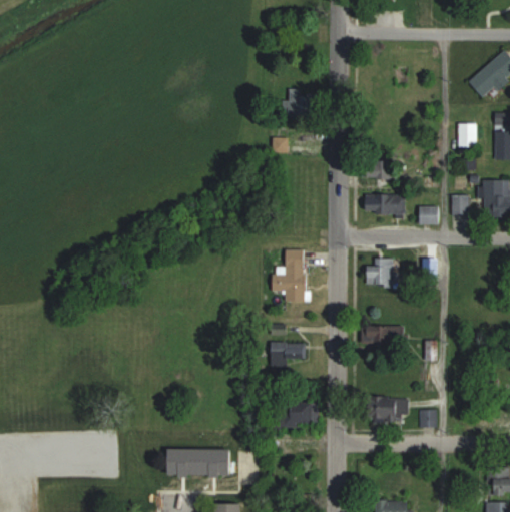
[(509,46),(468,81),(482,97),(494,87),(500,94),(509,86),(509,46)]
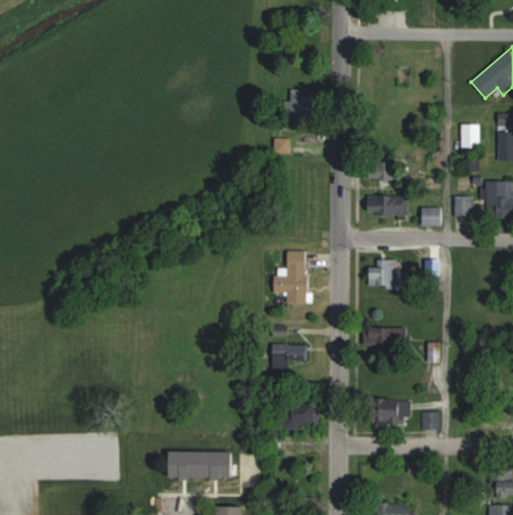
[(291,92),(291,117),(321,117),(321,92),(291,92)]
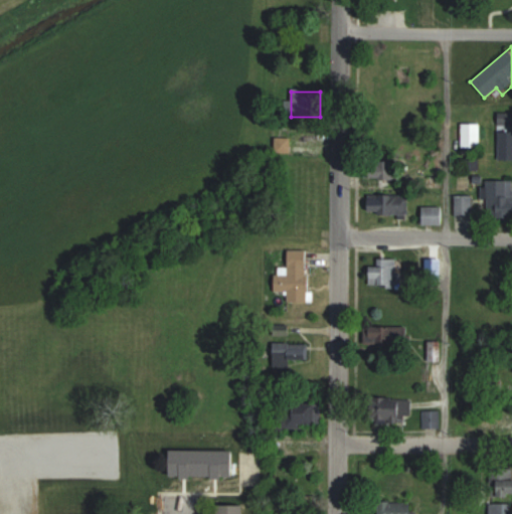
[(511,115),(497,116),(497,161),(511,161),(511,115)]
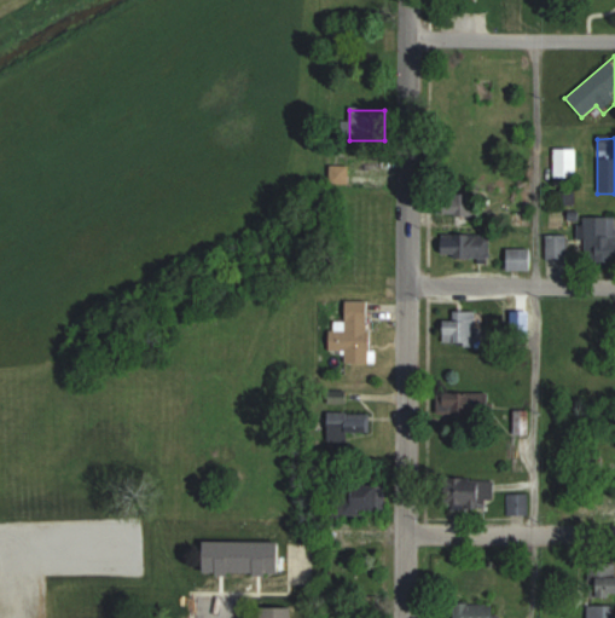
[(581,263),(614,261),(614,217),(581,217),(581,263)]
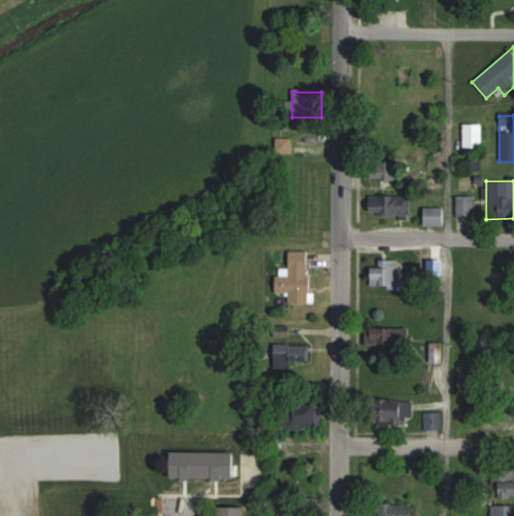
[(408,196),(369,196),(369,215),(408,215),(408,196)]
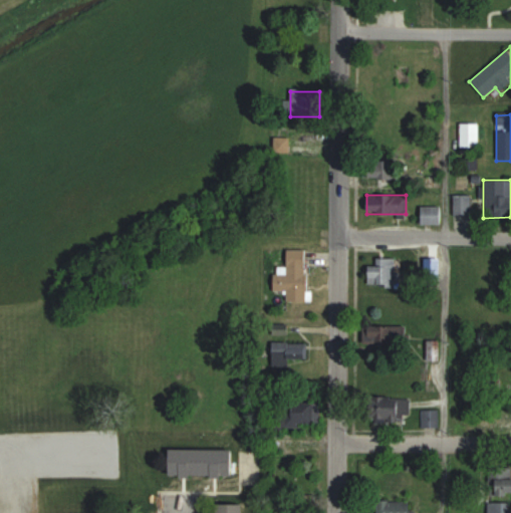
[(439,207),(419,207),(419,225),(439,225),(439,207)]
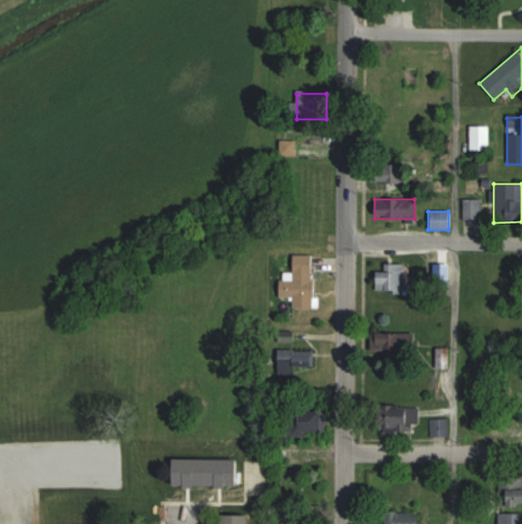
[(313,255),(291,255),(291,280),(279,280),(279,298),(292,298),(292,309),(313,309),(313,255)]
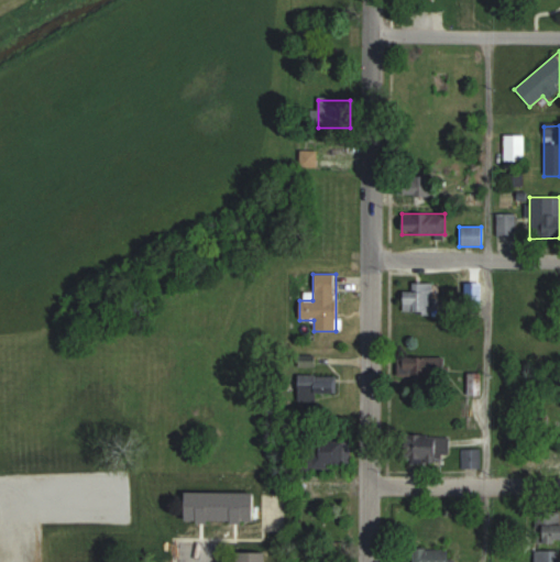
[(410,291),(402,291),(402,315),(432,315),(432,284),(410,284),(410,291)]
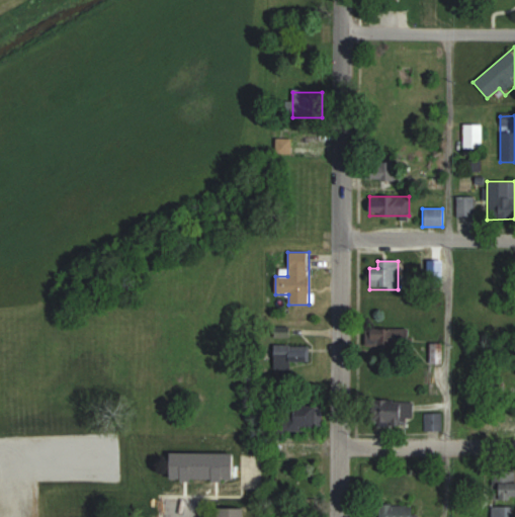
[(428,345),(428,363),(441,363),(441,345),(428,345)]
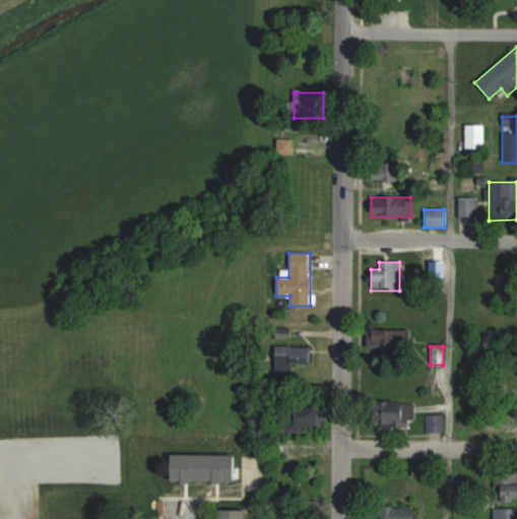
[(292,365),(311,365),(311,347),(274,347),(274,375),(292,375),(292,365)]
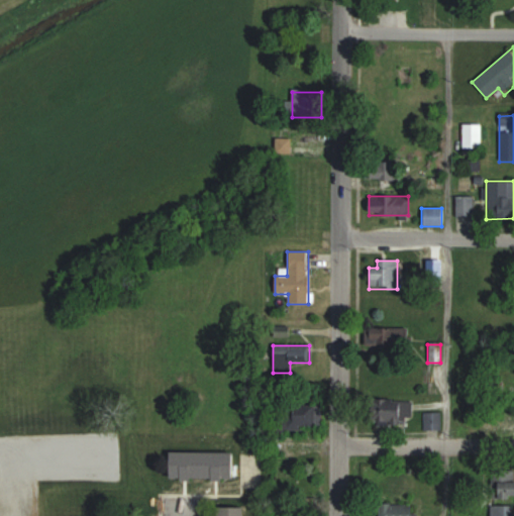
[(412,401),(372,400),(372,423),(411,424),(412,401)]
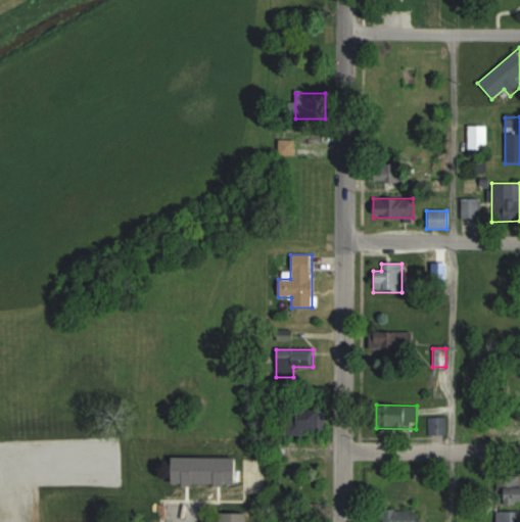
[(284,411),(284,433),(322,433),(322,411),(284,411)]
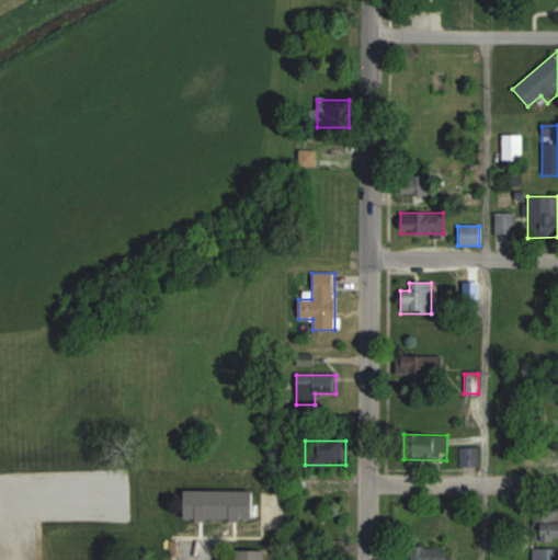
[(460,468),(479,468),(479,448),(460,448),(460,468)]
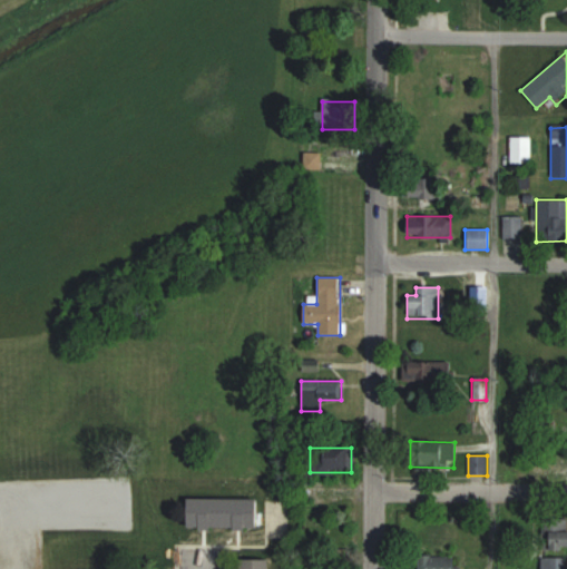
[(257,499),(189,499),(189,531),(257,531),(257,499)]
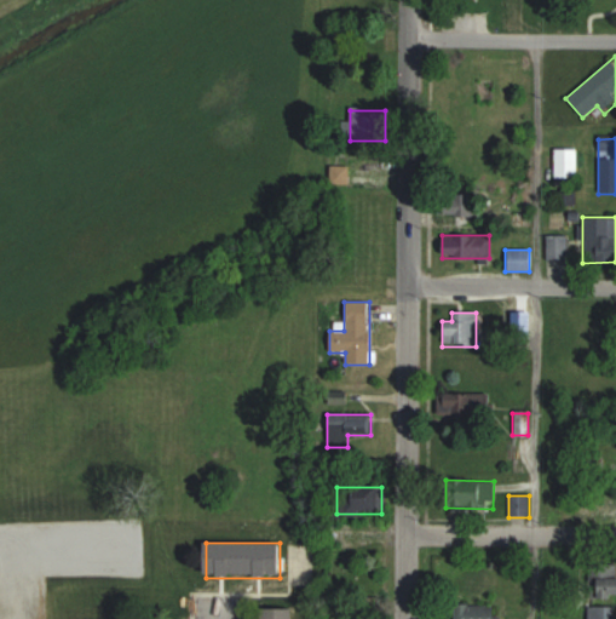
[(591,596),(615,596),(615,578),(591,579),(591,596)]
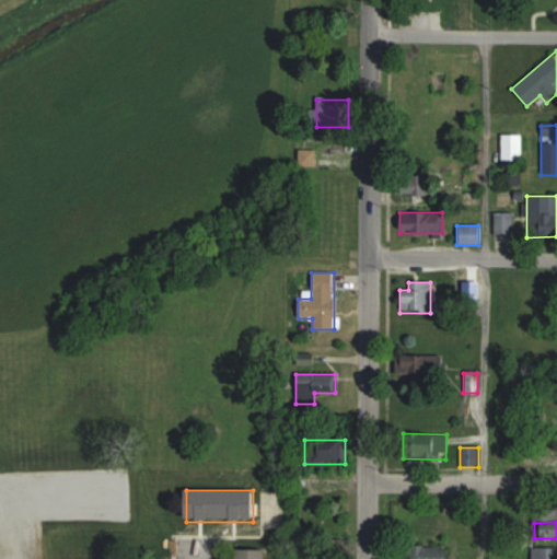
[(418,548),(417,558),(452,558),(452,548),(418,548)]
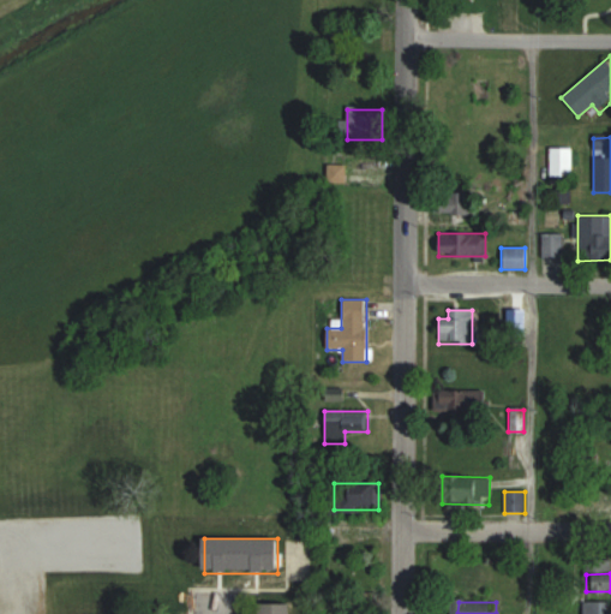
[(605,613),(606,602),(581,602),(581,613),(605,613)]
